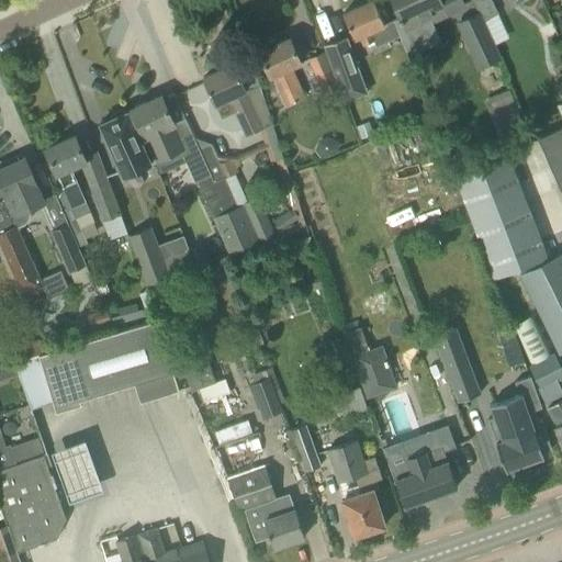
[(355,40),(358,38),(362,46),(374,41),(371,32),(384,26),(372,0),(343,13),(355,40)]
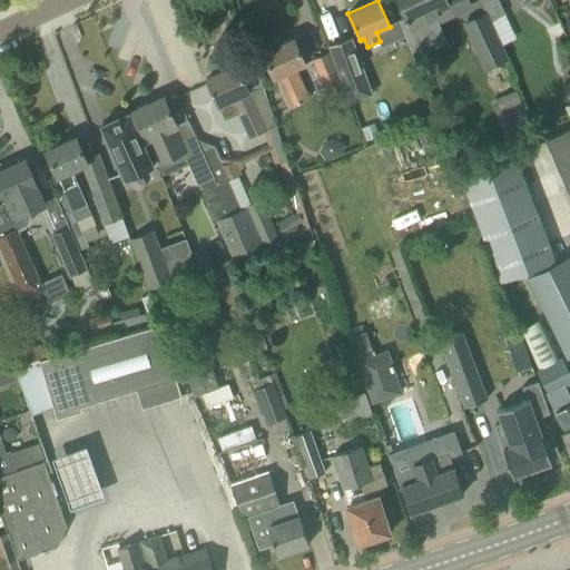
[(397,0),(413,32),(470,7),(467,0),(397,0)]
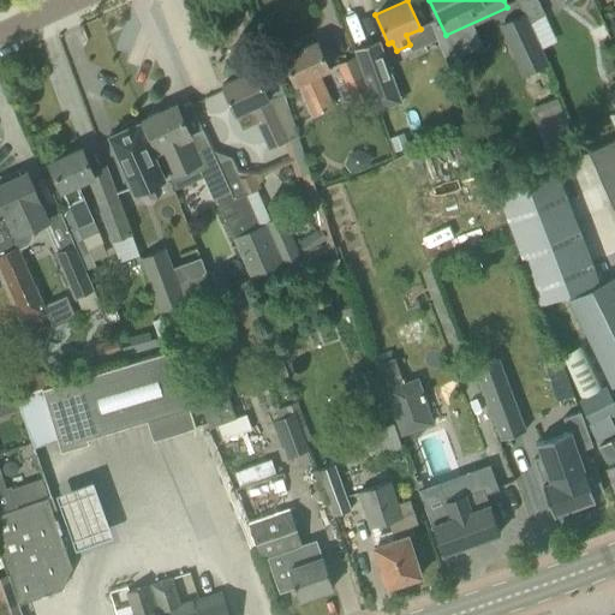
[(518,0),(531,23),(547,13),(538,0),(518,0)]
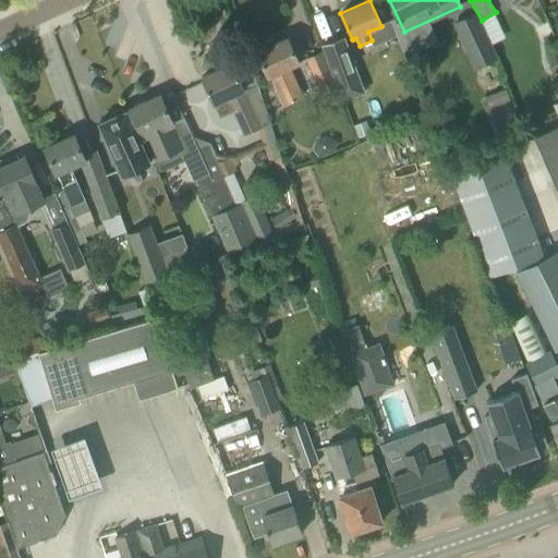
[(455,23),(475,67),(495,58),(474,14),(455,23)]
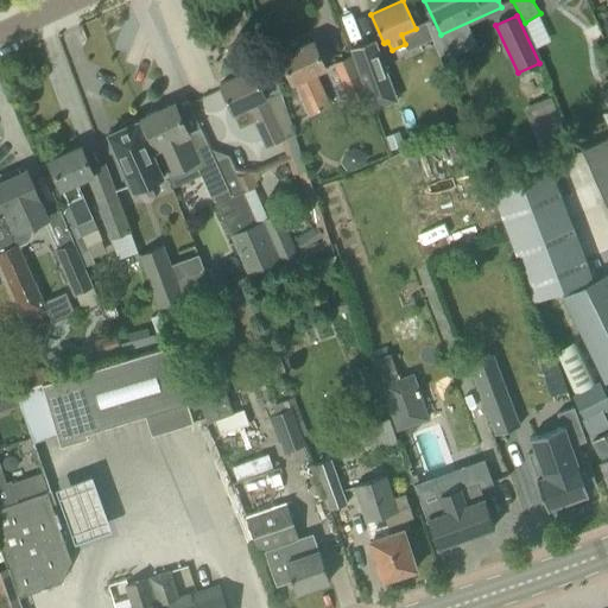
[(374,40),(350,49),(367,94),(391,84),(374,40)]
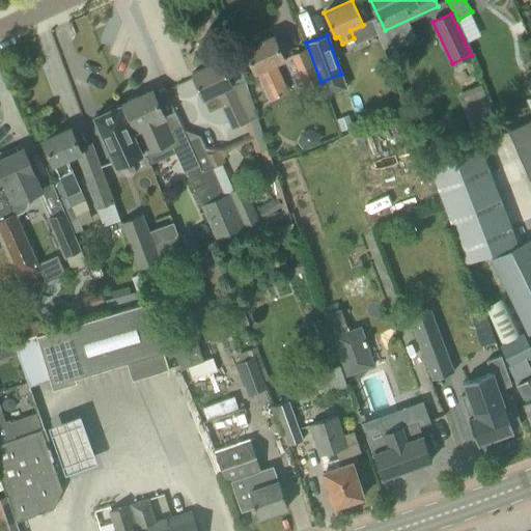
[(287,91),(276,65),(284,61),(273,36),(260,42),(258,37),(245,44),(247,48),(245,49),(255,74),(256,74),(269,100),(287,91)]
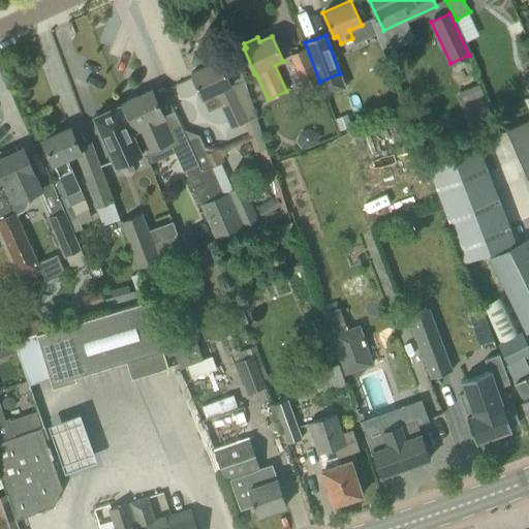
[(289,56),(304,90),(319,83),(305,49),(289,56)]
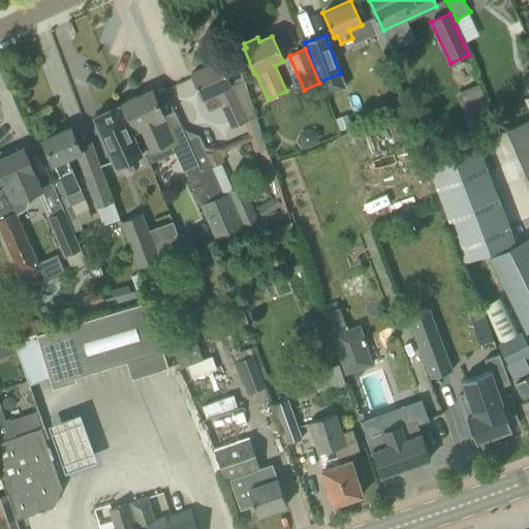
[(191,73),(199,92),(208,111),(219,105),(230,129),(245,123),(254,152),(266,149),(254,118),(247,121),(219,60),(191,73)]
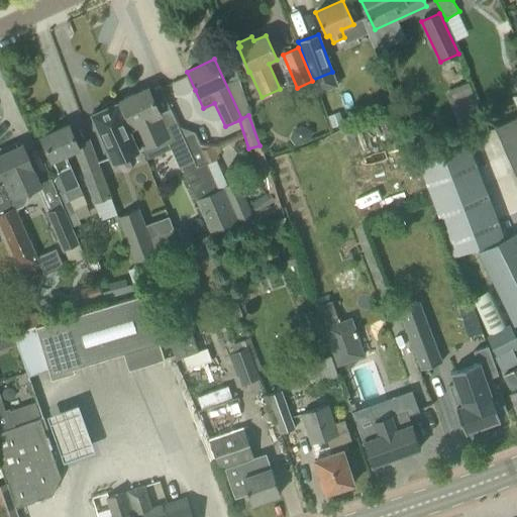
[(448,90),(453,101),(473,93),(468,82),(448,90)]
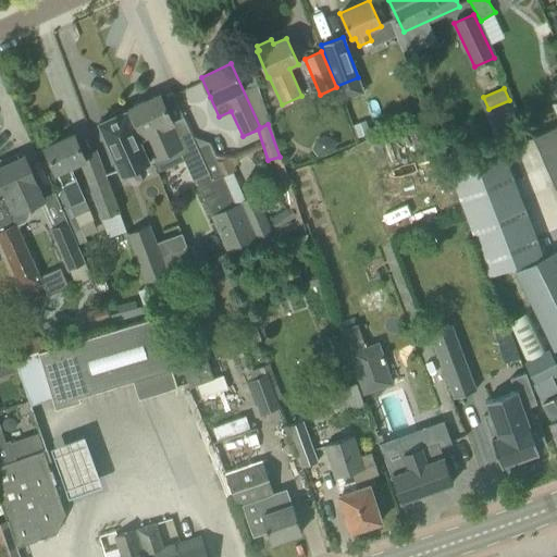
[(196,147),(183,118),(172,122),(160,96),(128,109),(152,162),(178,151),(193,182),(195,181),(198,186),(211,181),(197,147),(196,147)]
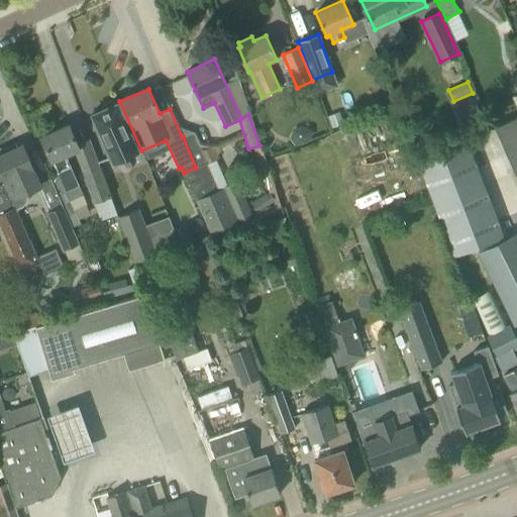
[(138,149),(117,102),(114,103),(113,101),(111,101),(102,105),(101,107),(102,109),(91,114),(113,162),(138,149)]
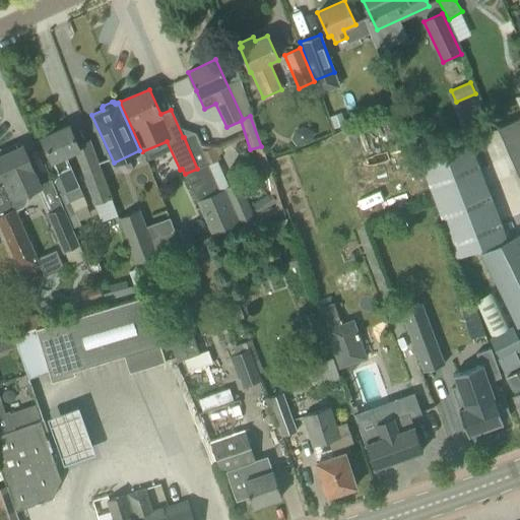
[(519,118),(497,128),(518,176),(519,175),(519,118)]
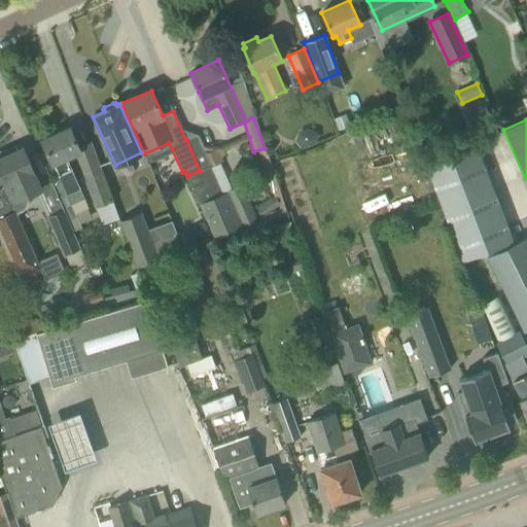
[(53,185),(63,209),(73,232),(80,227),(71,205),(83,199),(66,160),(80,153),(70,127),(41,139),(58,175),(53,185)]
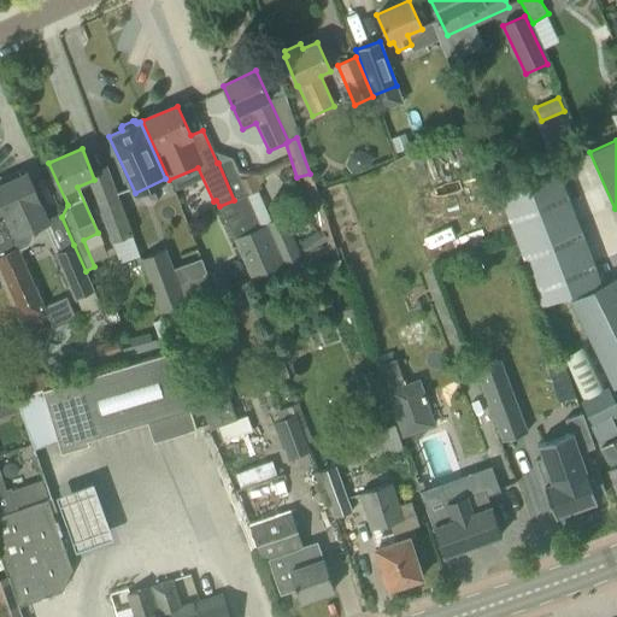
[(234,200),(219,206),(252,281),(283,266),(285,269),(303,260),(282,216),(260,227),(246,195),(247,195),(229,158),(218,163),(234,200)]
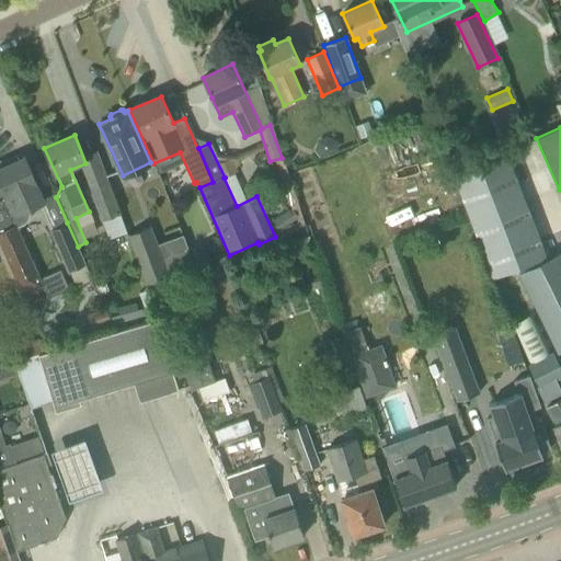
[(6,161),(8,164),(0,168),(0,184),(6,198),(2,199),(14,226),(21,222),(24,219),(26,216),(27,212),(26,209),(44,202),(24,158),(21,159),(20,155),(6,161)]
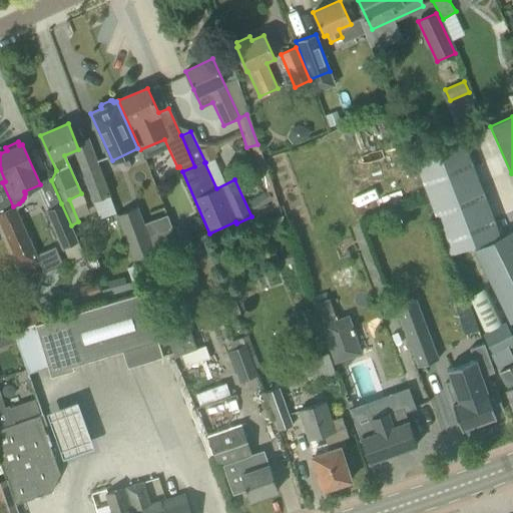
[(472,245),(474,248),(500,236),(464,141),(413,161),(449,254),(472,245)]
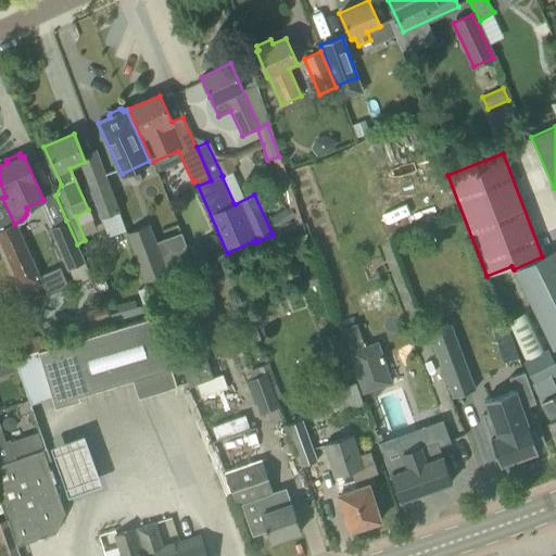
[(88,185),(108,238),(126,231),(105,178),(88,185)]
